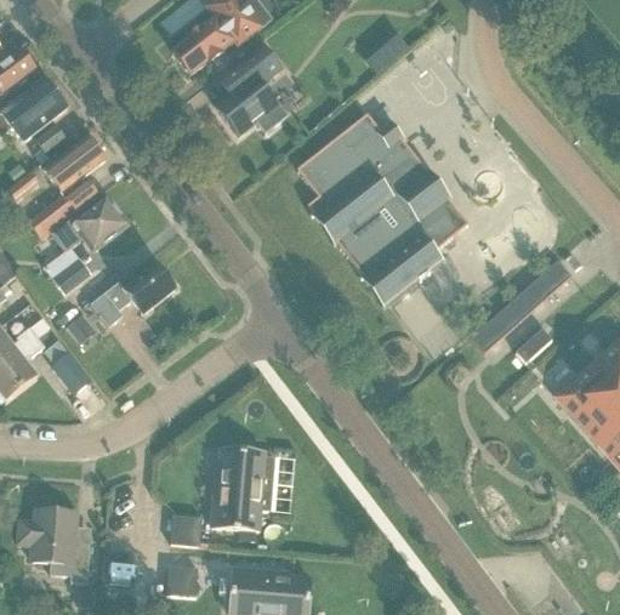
[(215,16),(203,26),(202,24),(189,34),(189,35),(172,50),(191,73),(208,58),(209,61),(221,51),(220,49),(233,39),(237,44),(261,26),(263,28),(273,21),(256,0),(212,0),(206,5),(215,16)]
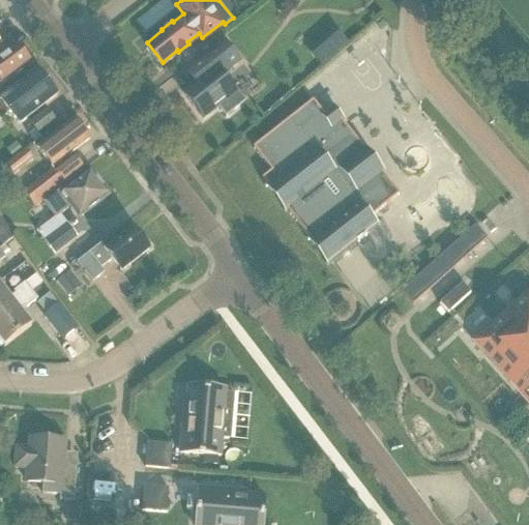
[(327,36),(334,48),(356,34),(350,23),(327,36)]
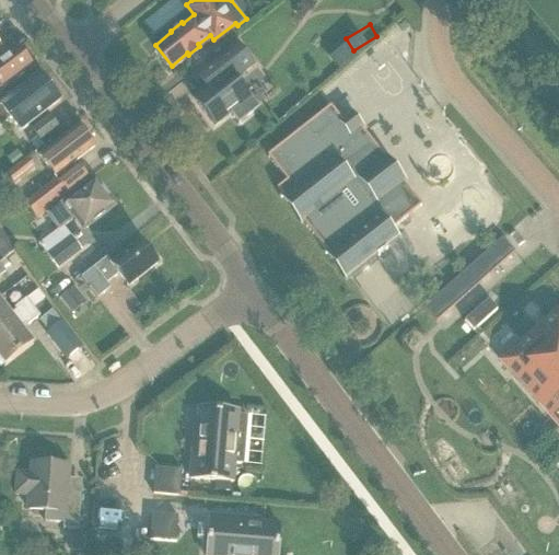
[(221,71),(194,93),(216,120),(251,93),(235,74),(254,60),(237,39),(212,59),(221,71)]
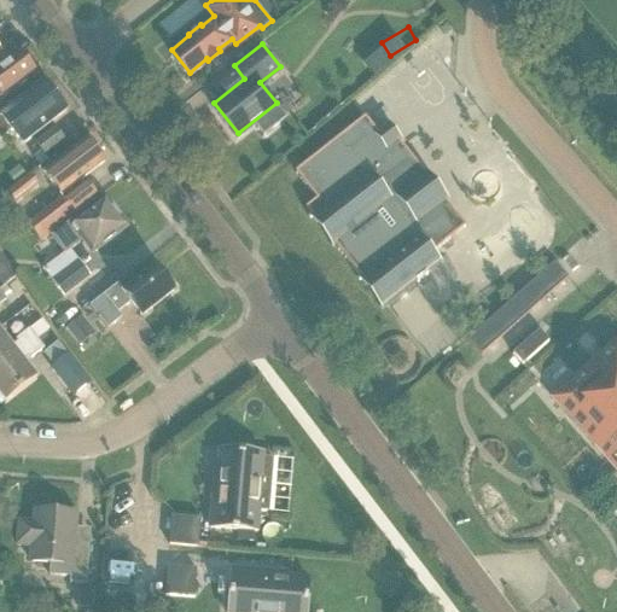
[(0,91),(1,93),(35,65),(21,46),(0,62),(0,91)]
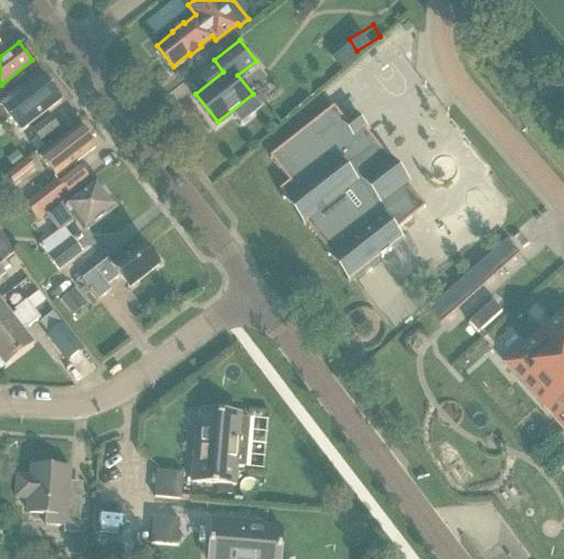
[(11,115),(21,128),(61,96),(41,71),(0,101),(0,120),(1,122),(11,115)]
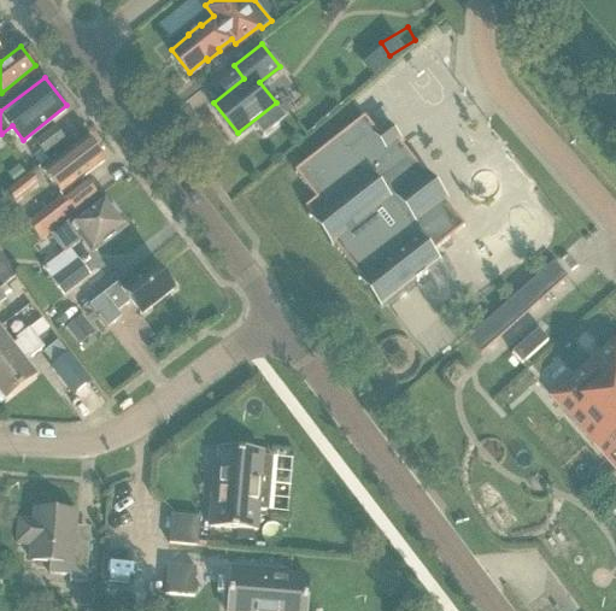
[(376,127),(365,112),(295,166),(317,194),(306,203),(383,303),(439,259),(430,248),(465,221),(399,136),(396,137),(383,122),(376,127)]
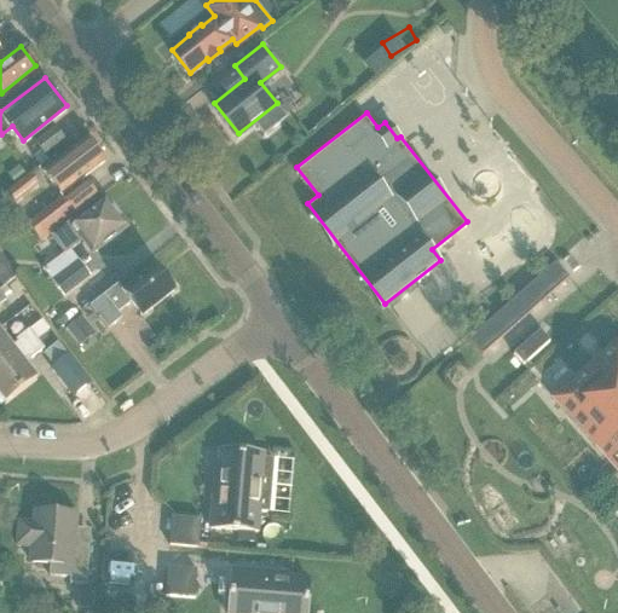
[(65,137),(57,126),(38,140),(46,152),(65,137)]
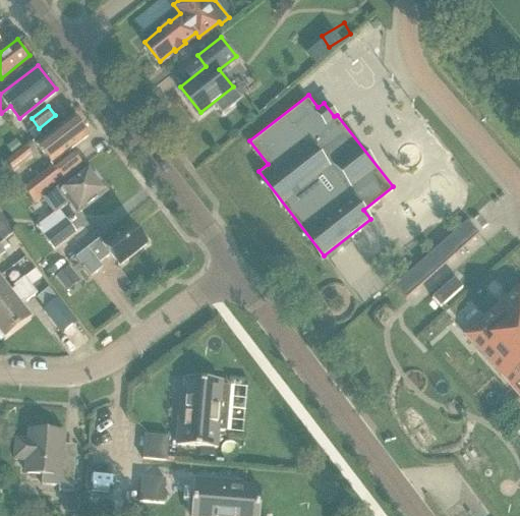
[(67,148),(89,131),(74,113),(38,141),(64,175),(81,162),(72,149),(69,151),(67,148)]
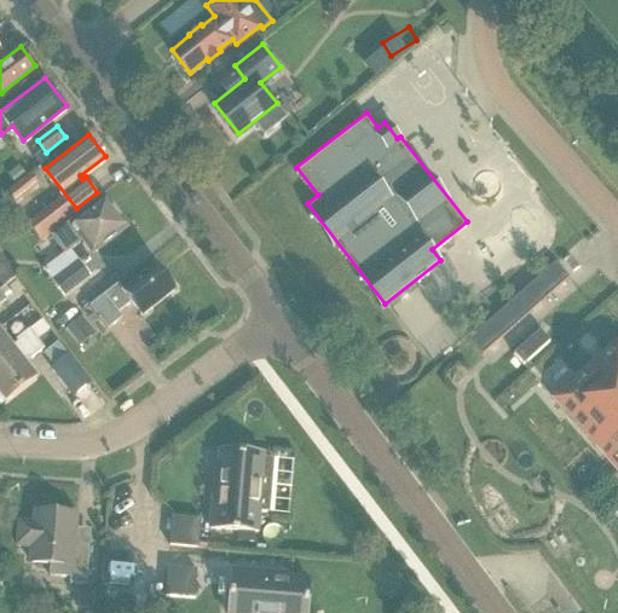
[(91,248),(125,223),(105,197),(73,221),(69,217),(48,232),(62,249),(81,235),(91,248)]
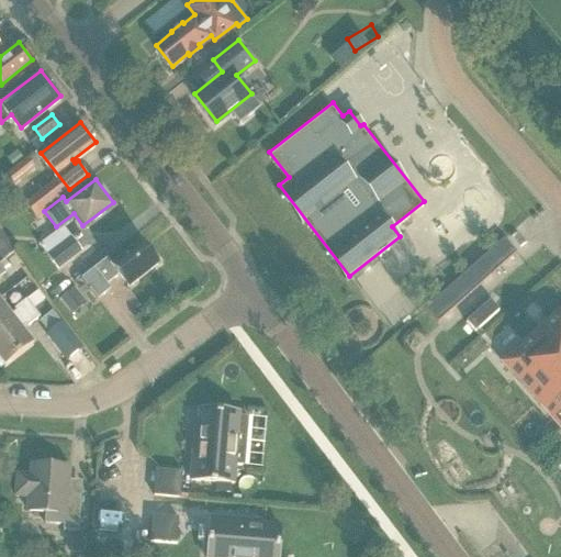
[(93,223),(97,238),(122,234),(119,218),(93,223)]
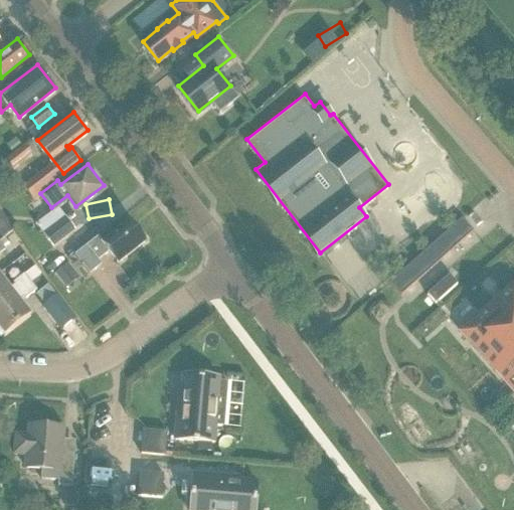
[(14,225),(0,206),(0,230),(3,234),(14,225)]
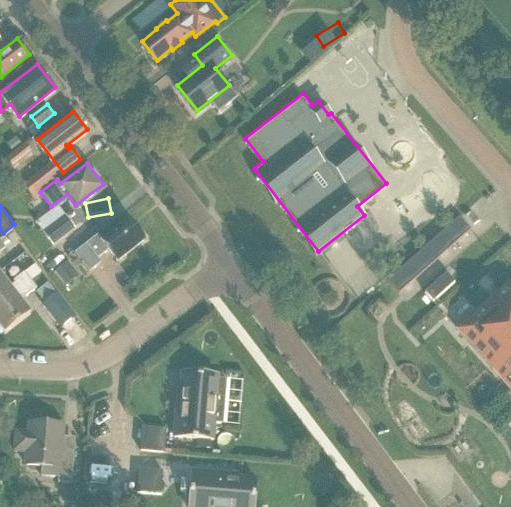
[(65,213),(57,219),(43,230),(55,247),(78,229),(65,213)]
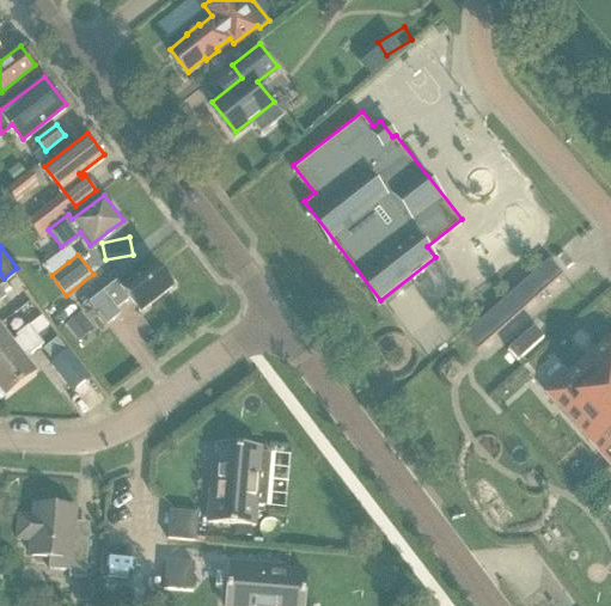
[(563,270),(550,255),(464,331),(477,347),(563,270)]
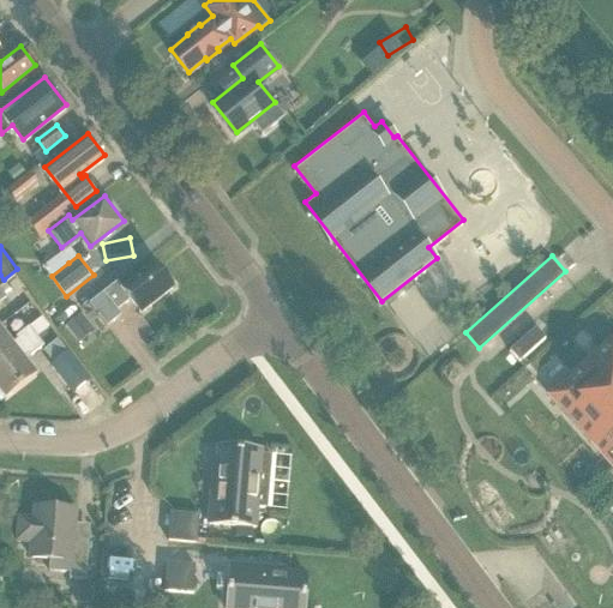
[(115,280),(90,299),(107,321),(121,311),(118,306),(131,295),(140,308),(174,283),(172,281),(174,278),(167,269),(163,271),(155,259),(120,287),(115,280)]
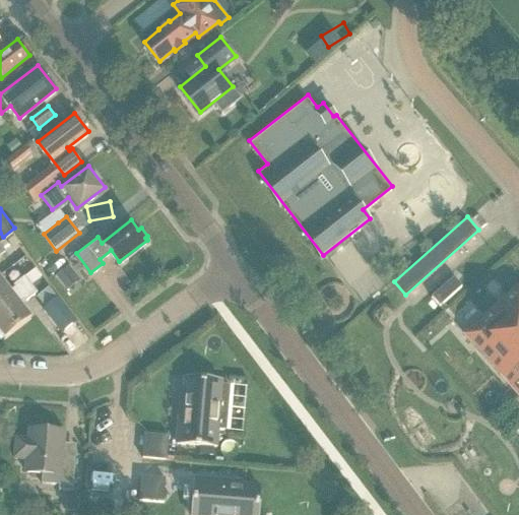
[(10,286),(0,273),(0,305),(31,280),(25,272),(13,281),(15,283),(10,286)]
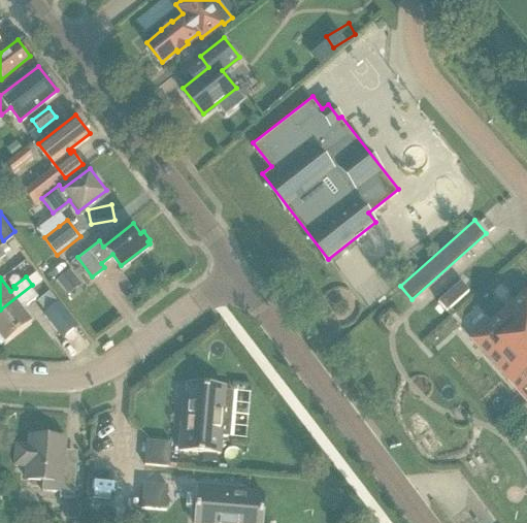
[(461,278),(438,297),(447,306),(469,287),(461,278)]
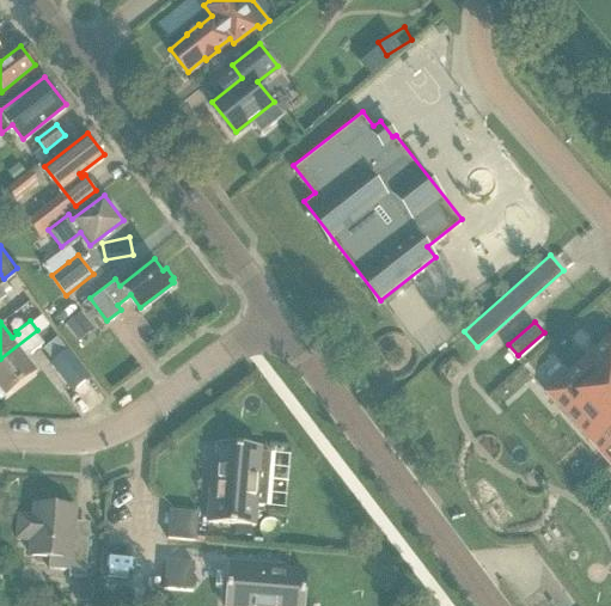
[(44,340),(37,330),(0,359),(0,385),(6,393),(37,369),(24,353),(30,348),(31,350),(44,340)]
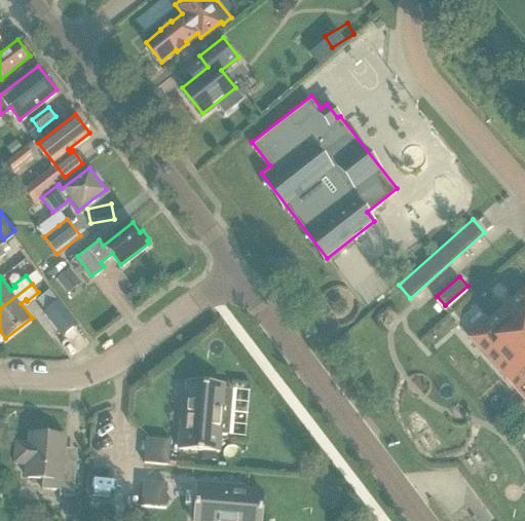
[(524,285),(470,335),(524,396),(524,285)]
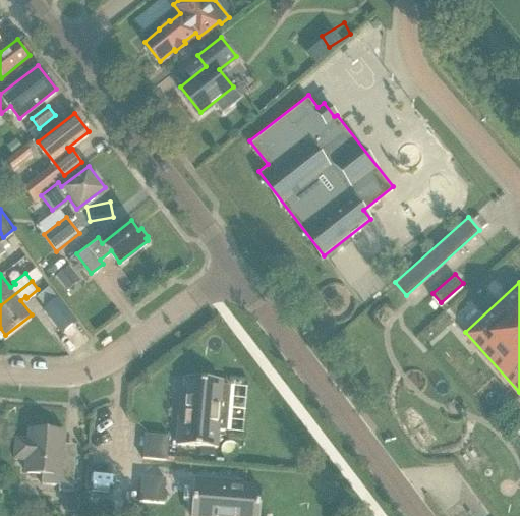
[(59,296),(47,306),(63,329),(76,319),(59,296)]
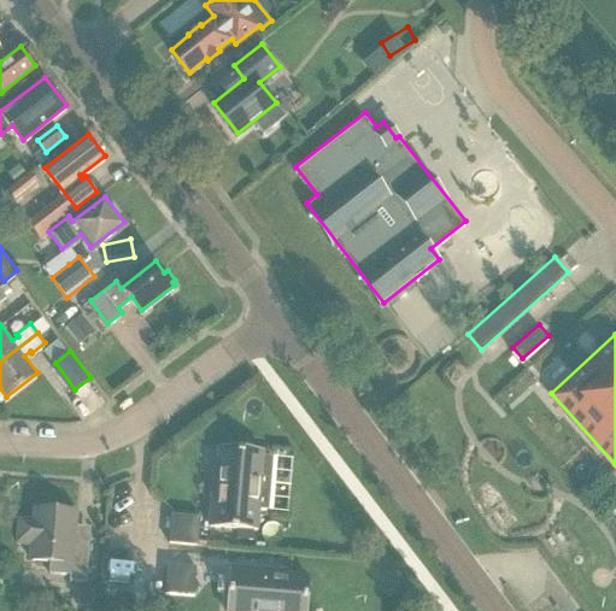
[(211,522),(257,526),(263,448),(221,445),(217,481),(213,480),(211,522)]
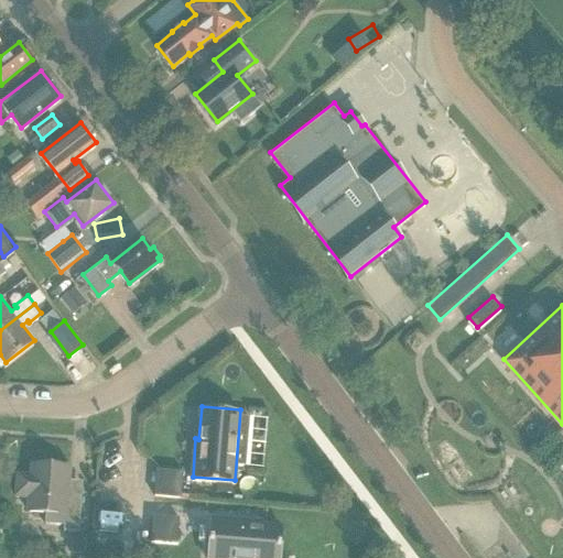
[(69,477),(71,465),(32,461),(29,510),(65,512),(64,526),(79,527),(84,478),(69,477)]
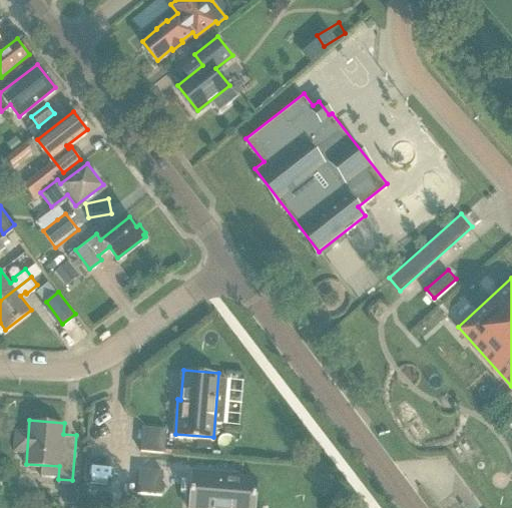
[(143,424),(141,448),(165,450),(167,426),(143,424)]
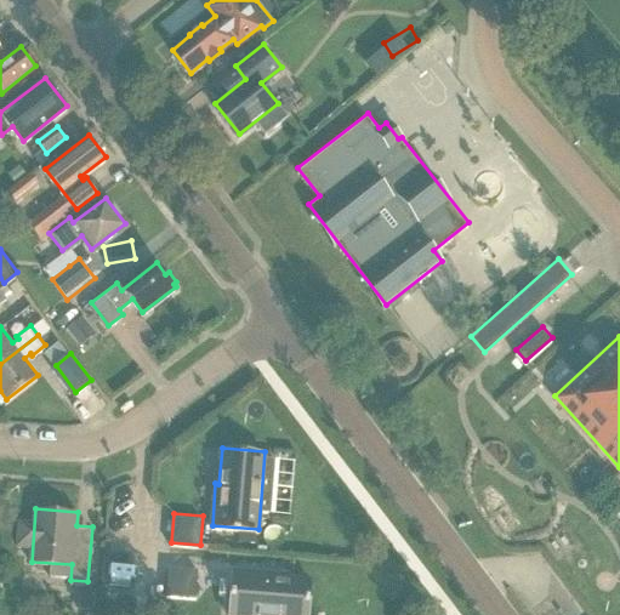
[(3,561),(21,561),(21,546),(3,546),(3,561)]
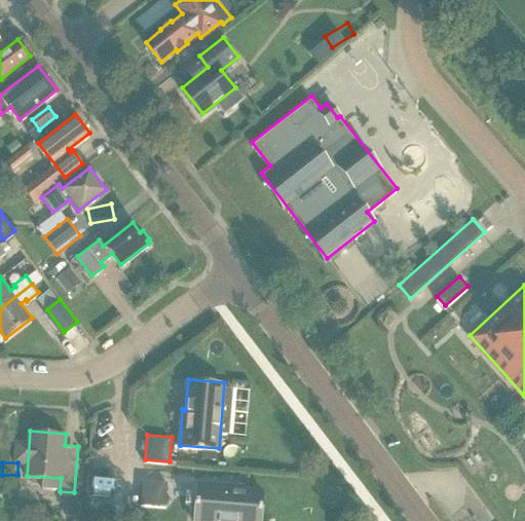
[(167,479),(143,478),(141,503),(166,505),(167,479)]
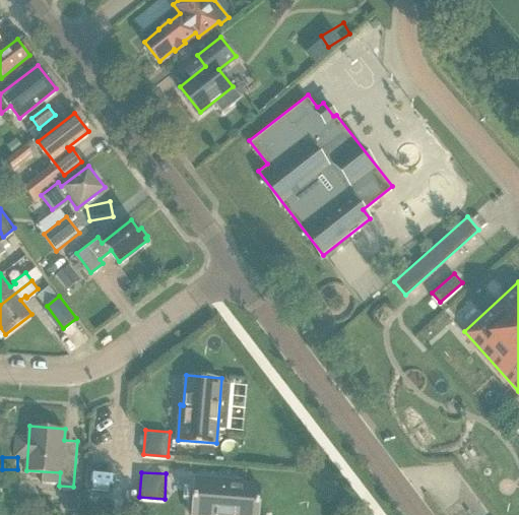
[(206,514),(257,514),(260,483),(231,480),(231,477),(196,474),(193,514),(206,514)]
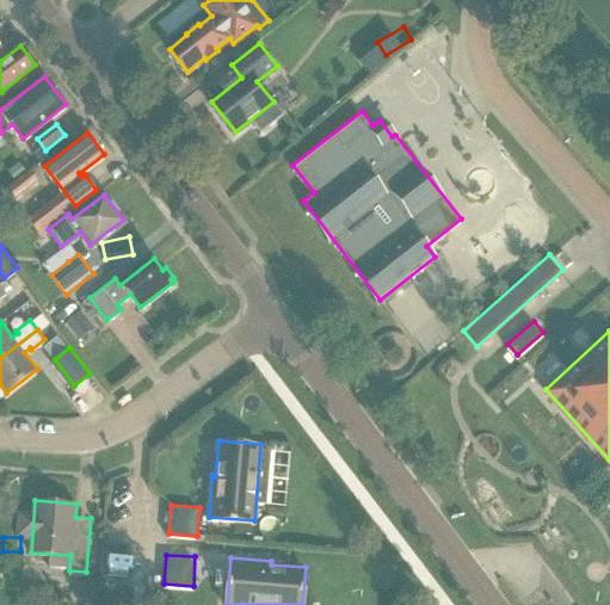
[(558,575),(536,582),(544,604),(565,604),(568,604),(558,575)]
